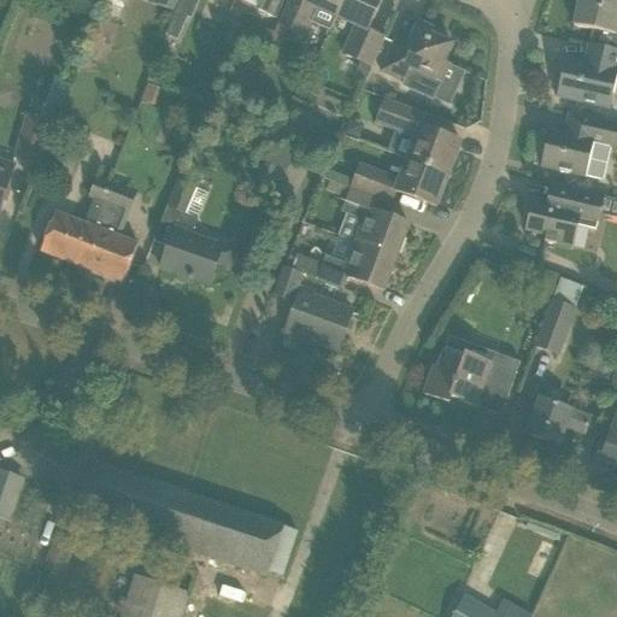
[(112,0),(109,0),(101,19),(116,24),(124,5),(112,0)]
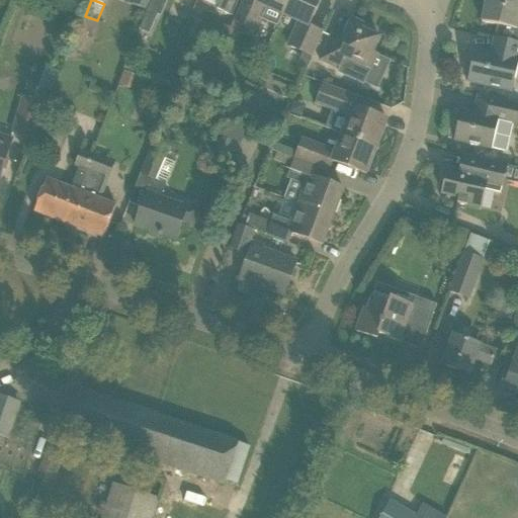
[(133,0),(131,4),(146,11),(150,0),(133,0)]
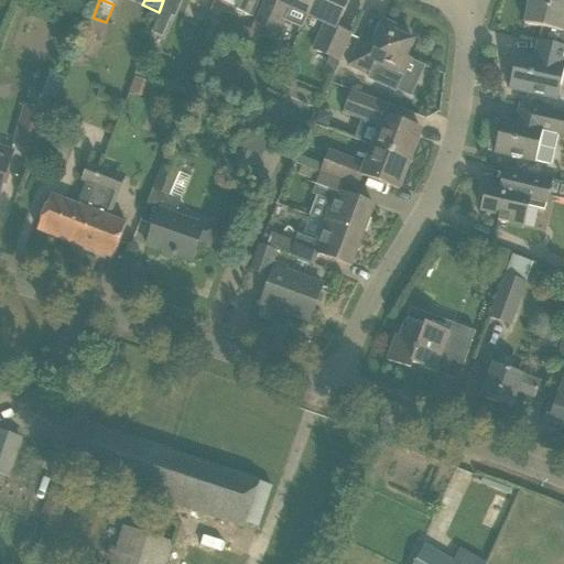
[(239,0),(236,10),(252,18),(260,0),(239,0)]
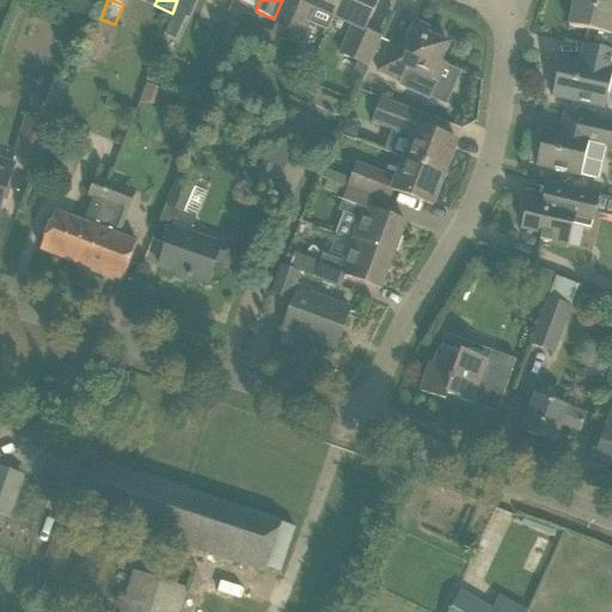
[(340,0),(303,0),(301,4),(294,0),(286,0),(276,25),(303,37),(314,8),(334,17),(340,0)]
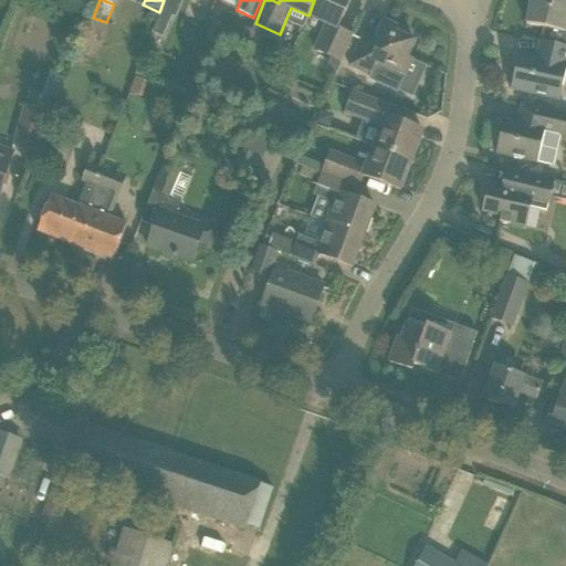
[(314,0),(308,16),(327,23),(315,50),(342,61),(353,35),(337,29),(349,0),(314,0)]
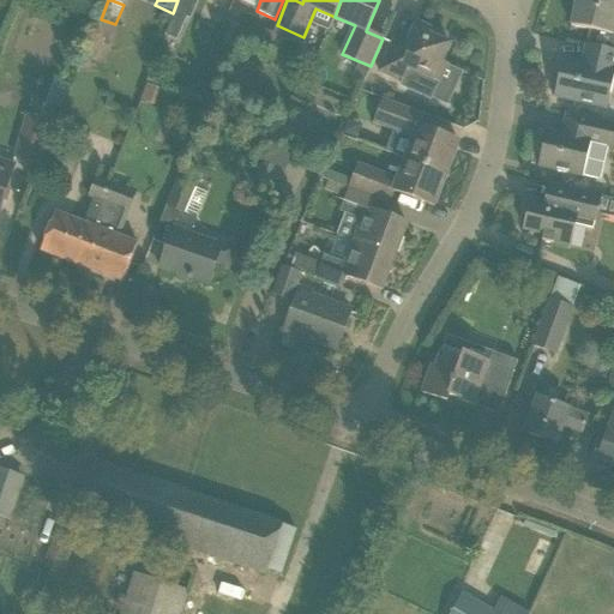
[(575,0),(569,26),(590,31),(587,46),(606,50),(613,52),(613,0),(606,0),(575,0)]
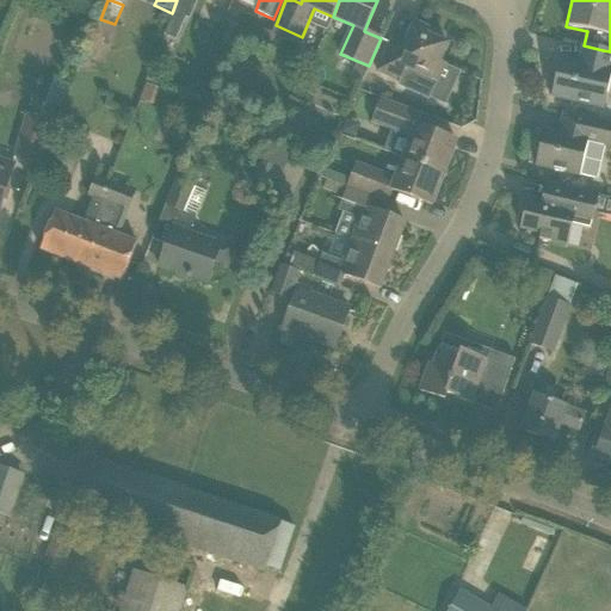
[(176,41),(185,18),(172,13),(162,36),(176,41)]
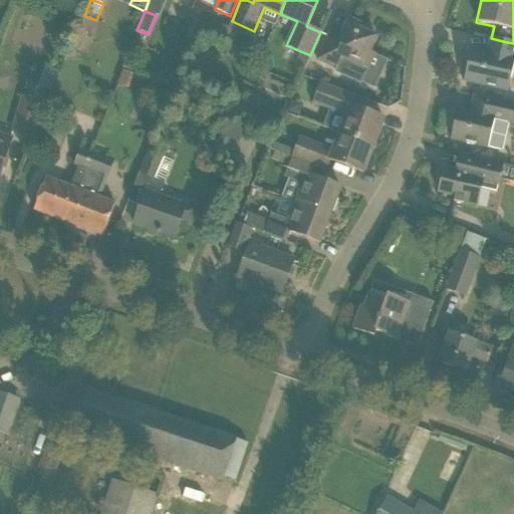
[(328,32),(320,49),(315,60),(335,69),(334,72),(359,84),(373,55),(368,53),(375,38),(357,30),(359,25),(347,19),(339,37),(328,32)]
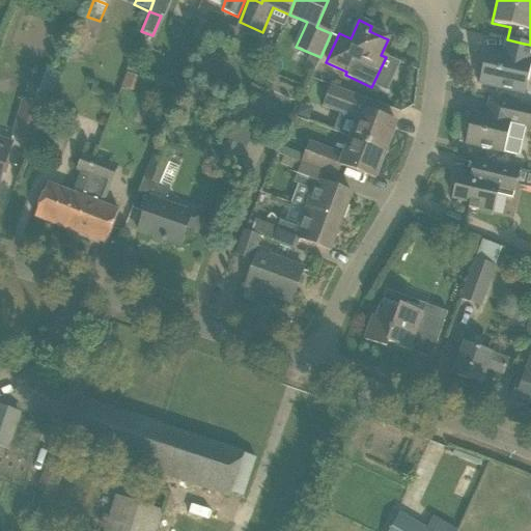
[(73,50),(80,53),(88,33),(80,30),(73,50)]
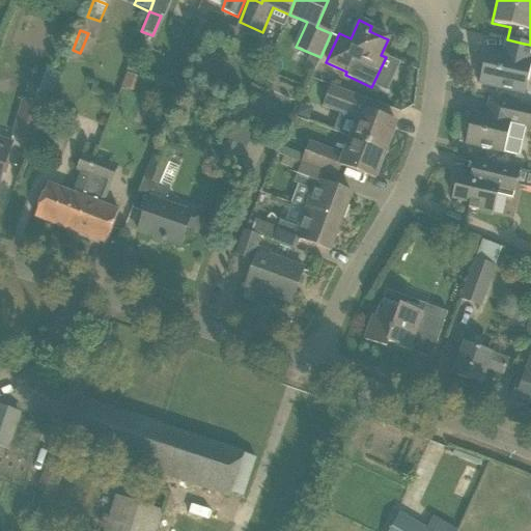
[(530,45),(524,44),(507,39),(504,39),(501,54),(485,51),(478,84),(522,94),(530,61),(530,45)]
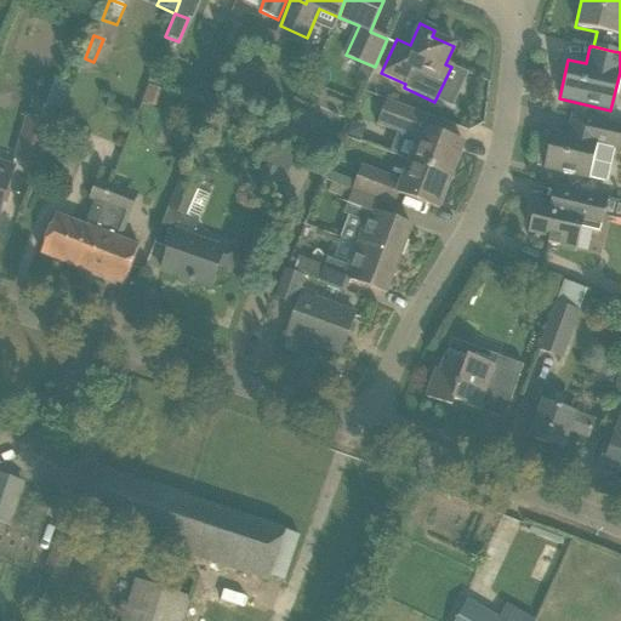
[(200,81),(195,93),(211,101),(217,89),(200,81)]
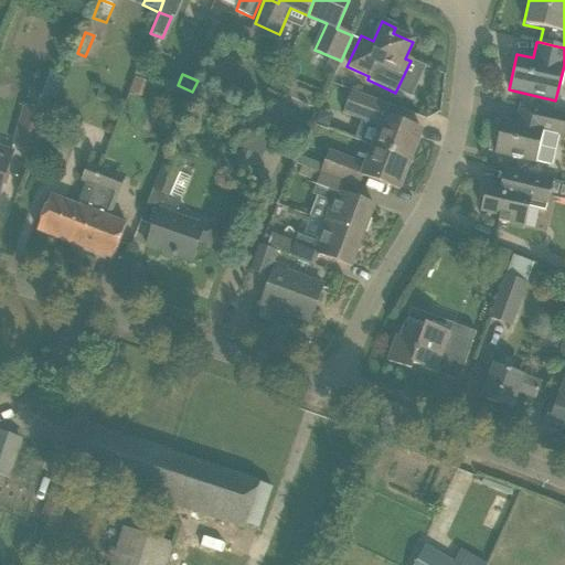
[(147,82),(135,77),(129,92),(141,96),(147,82)]
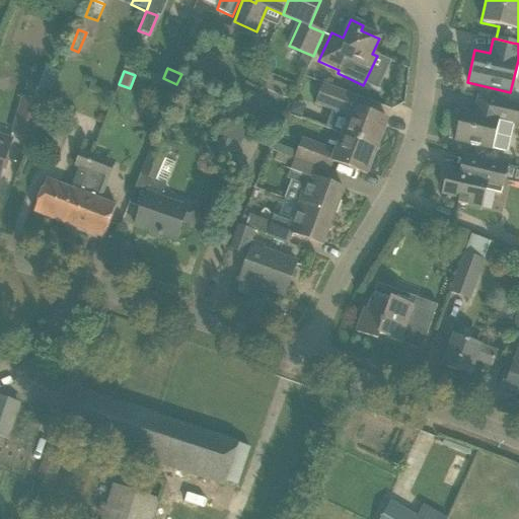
[(13,134),(31,139),(33,133),(53,87),(41,82),(34,96),(35,96),(34,100),(23,98),(13,134)]
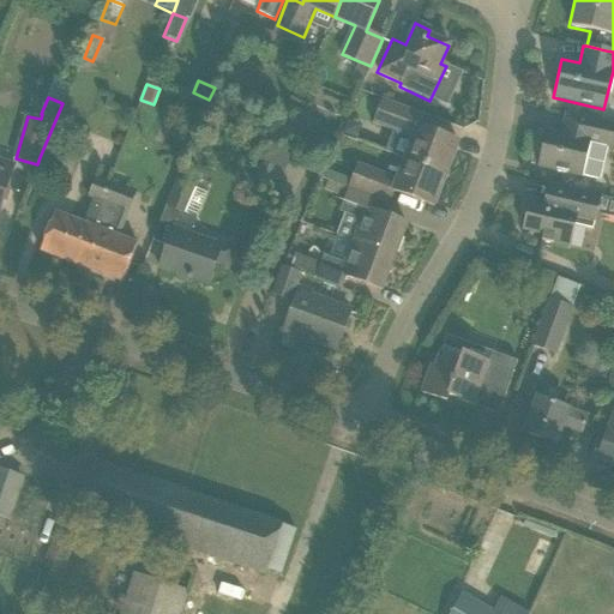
[(411,139),(404,160),(444,175),(456,143),(434,134),(417,127),(422,115),(380,100),(371,122),(411,139)]
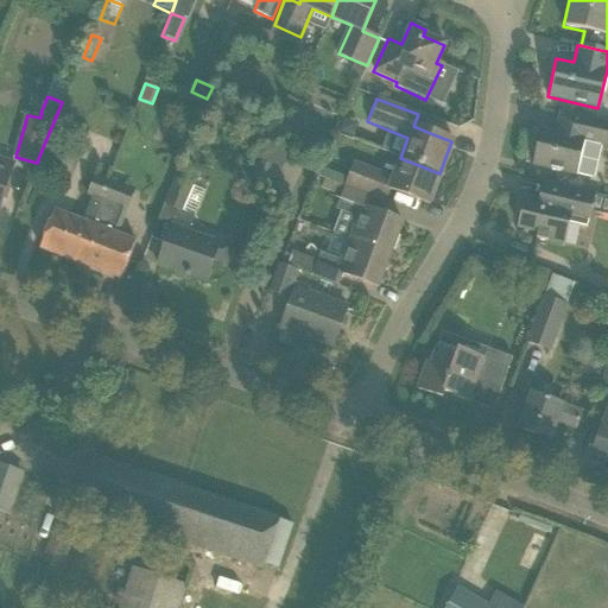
[(555,133),(539,131),(532,165),(594,179),(601,146),(605,147),(607,132),(607,124),(559,113),(555,133)]
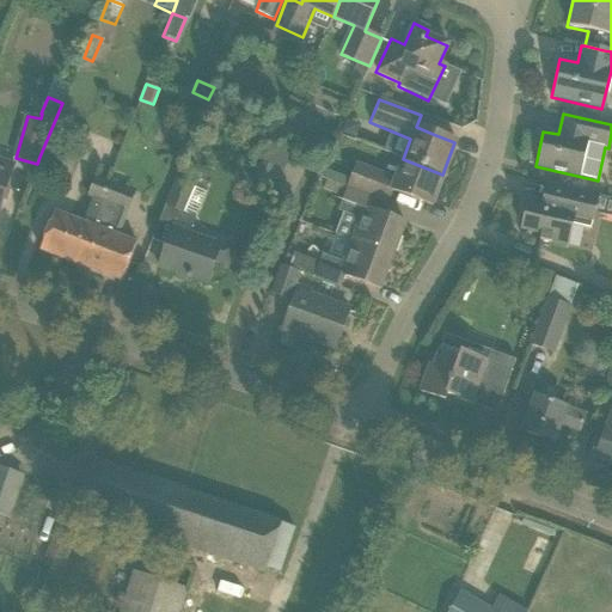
[(262,160),(254,182),(270,189),(274,179),(277,182),(292,148),(271,139),(269,147),(258,142),(252,157),(262,160)]
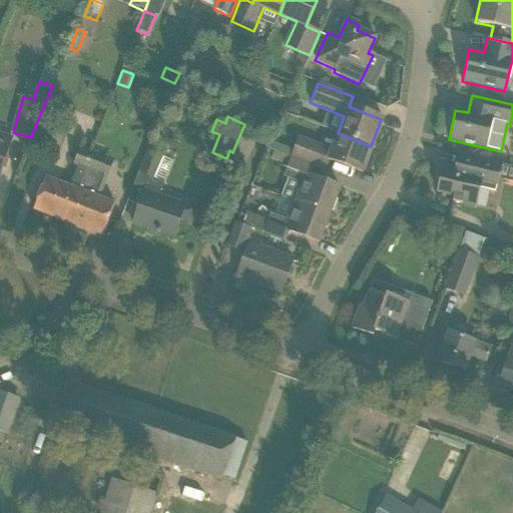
[(290,157),(312,166),(324,170),(328,159),(342,165),(361,172),(371,146),(338,133),(331,149),(298,136),(290,157)]
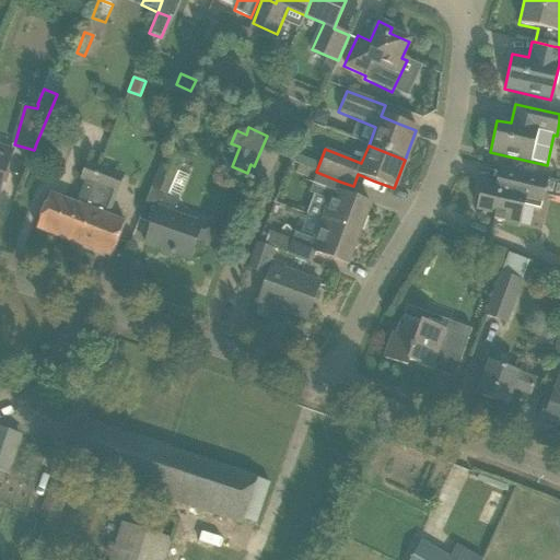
[(0,185),(10,152),(0,148),(0,185)]
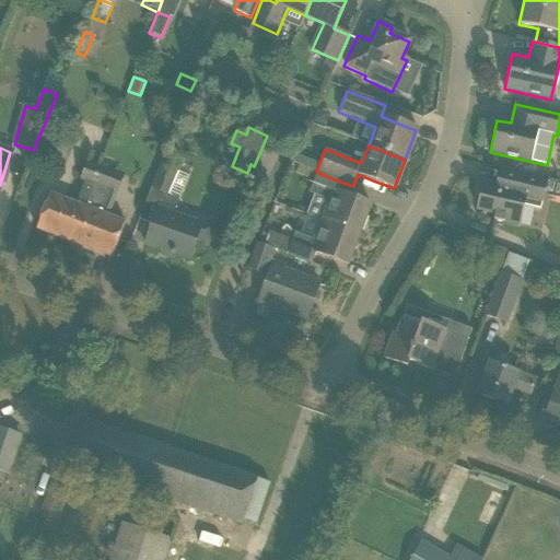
[(166,194),(170,195),(184,162),(166,154),(152,187),(163,193),(166,194)]
